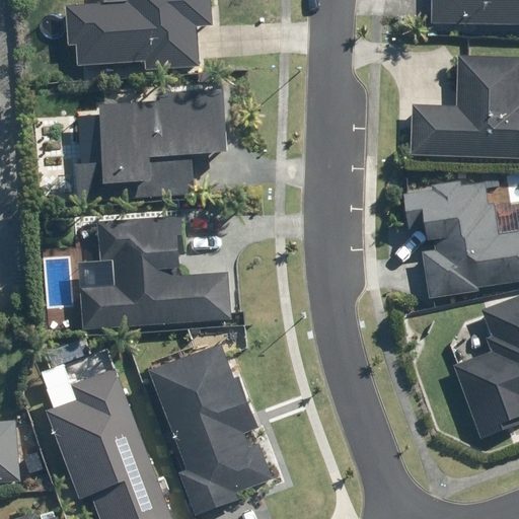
[(129,0),(130,3),(66,7),(69,48),(79,48),(80,68),(146,64),(146,70),(203,67),(200,25),(213,24),(211,0),(129,0)]
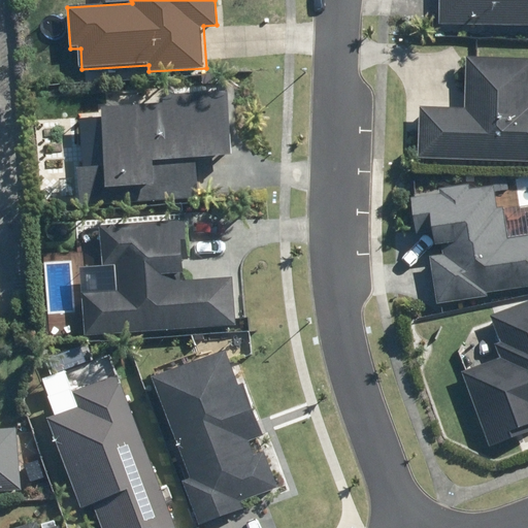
[(527,0),(438,0),(439,27),(527,27),(527,0)]
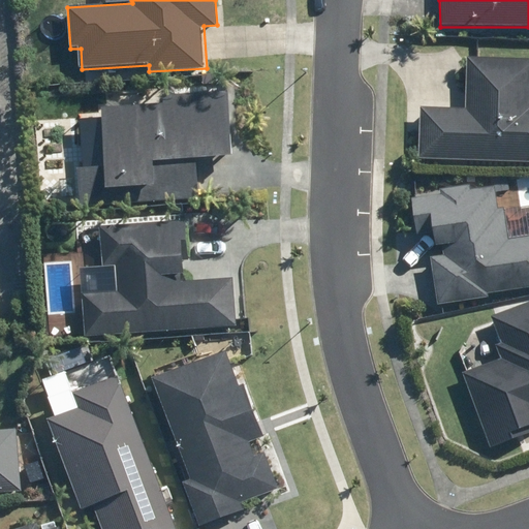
[(528,60),(466,58),(464,109),(419,107),(418,159),(528,162),(528,60)]
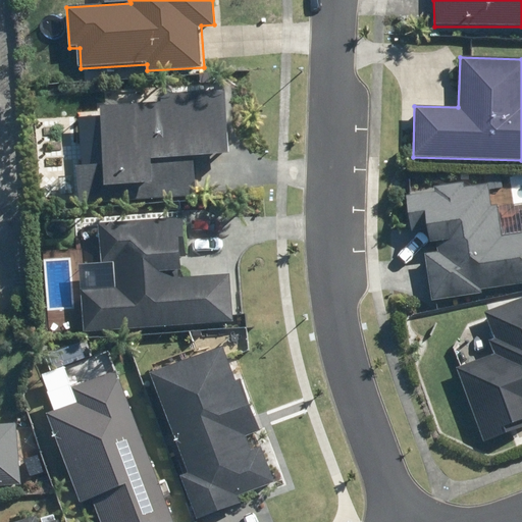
[(98,107),(106,187),(155,181),(153,160),(231,153),(226,95),(98,107)]
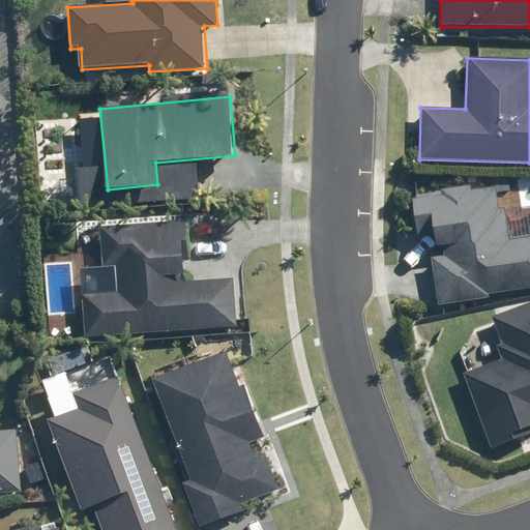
[(425,235),(437,307),(529,292),(529,240),(512,243),(503,185),(413,199),(418,236),(425,235)]
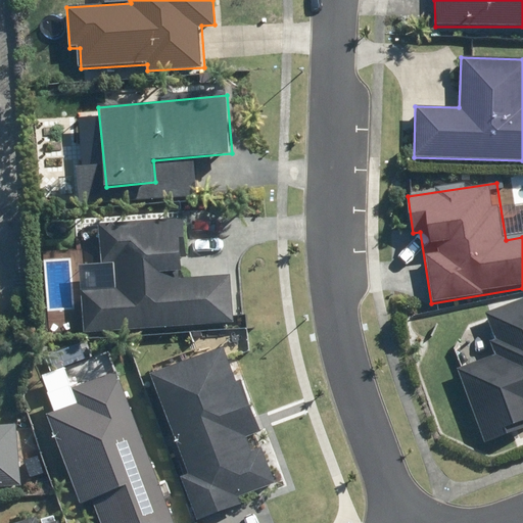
[(79,258),(84,334),(234,324),(230,274),(168,279),(167,270),(183,269),(179,216),(99,222),(102,257),(79,258)]
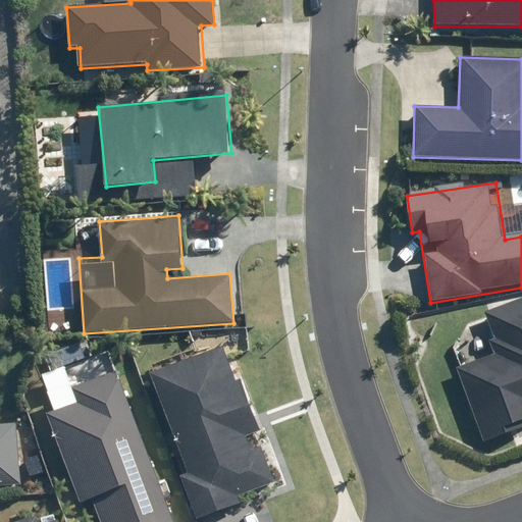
[(497,338),(491,342),(496,351),(456,369),(488,440),(521,425),(521,296),(484,313),(497,338)]
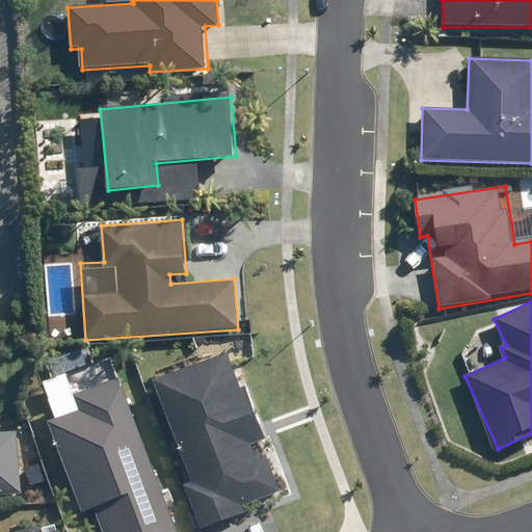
[(227,356),(154,388),(194,480),(182,485),(202,531),(211,531),(248,515),(244,506),(284,488),(268,452),(258,456),(251,443),(268,435),(246,386),(240,389),(227,356)]
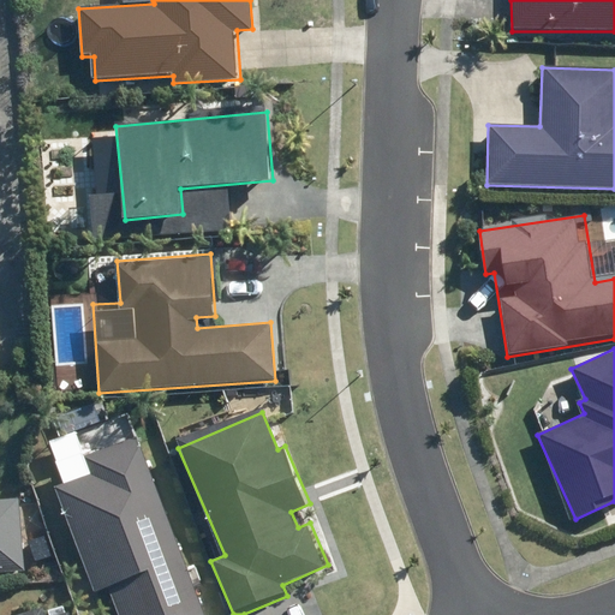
[(94,476),(55,489),(95,598),(114,591),(121,614),(203,614),(138,435),(85,454),(94,476)]
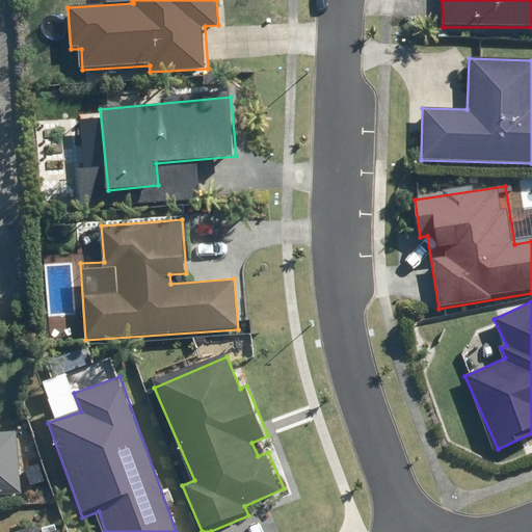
[(0,497),(22,496),(18,432),(0,432),(0,497)]
